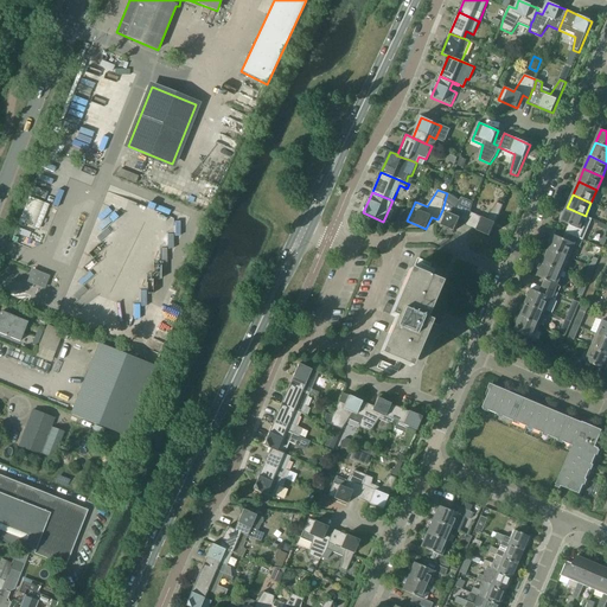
[(39,229),(49,205),(29,197),(19,222),(39,229)]
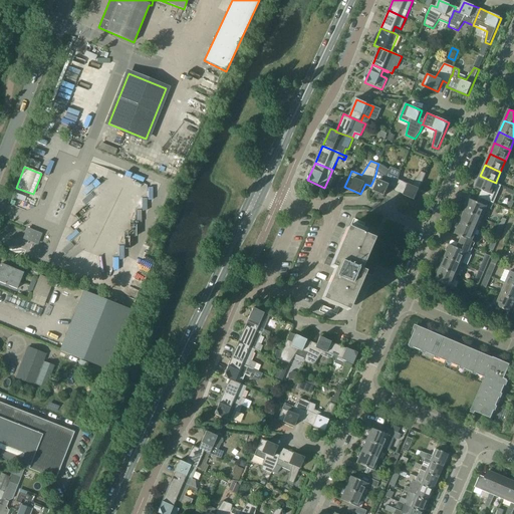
[(370,186),(368,189),(386,196),(390,186),(395,188),(396,188),(399,180),(401,172),(392,168),(386,177),(376,171),(374,178),(370,186)]
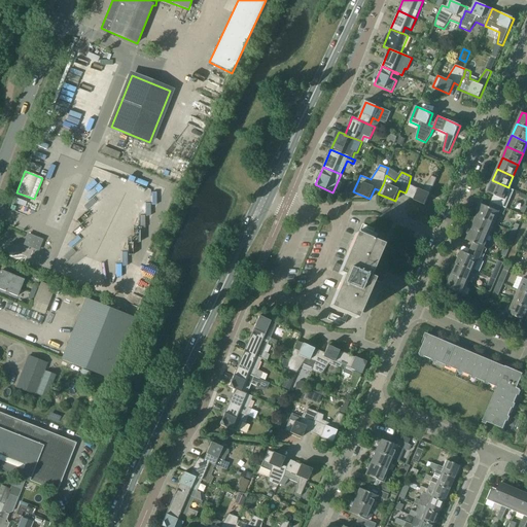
[(406,192),(405,192),(403,196),(425,206),(437,178),(432,176),(422,190),(409,184),(406,192)]
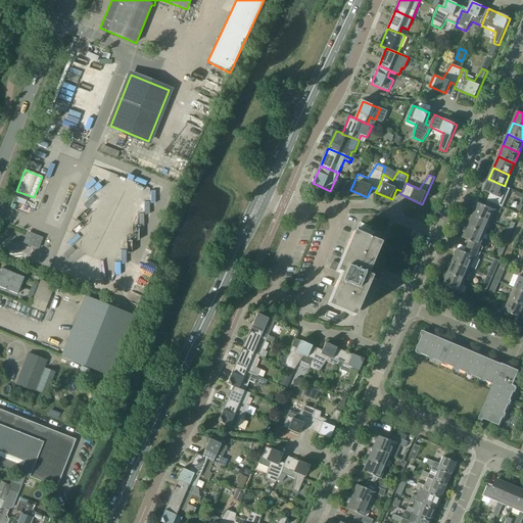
[(483,190),(491,194),(488,200),(503,206),(511,188),(505,185),(505,186),(488,179),(483,190)]
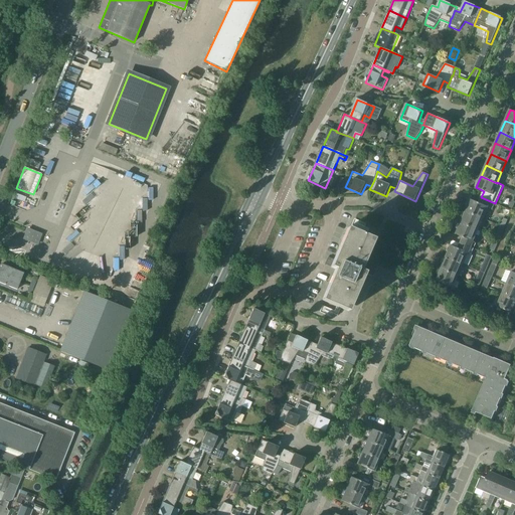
[(471,200),(466,211),(483,219),(488,208),(492,209),(495,203),(481,197),(478,203),(471,200)]
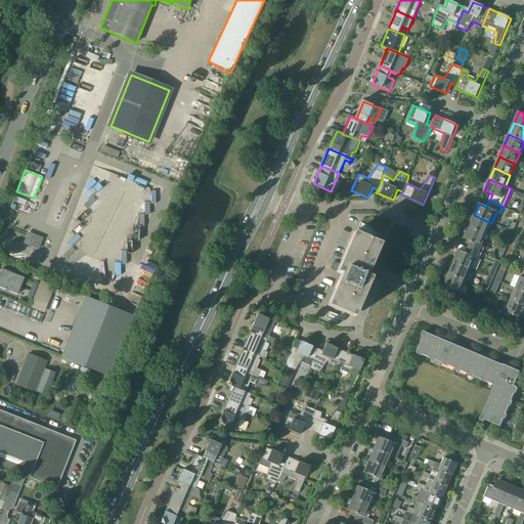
[(469,227),(486,234),(491,223),(474,215),(469,227)]
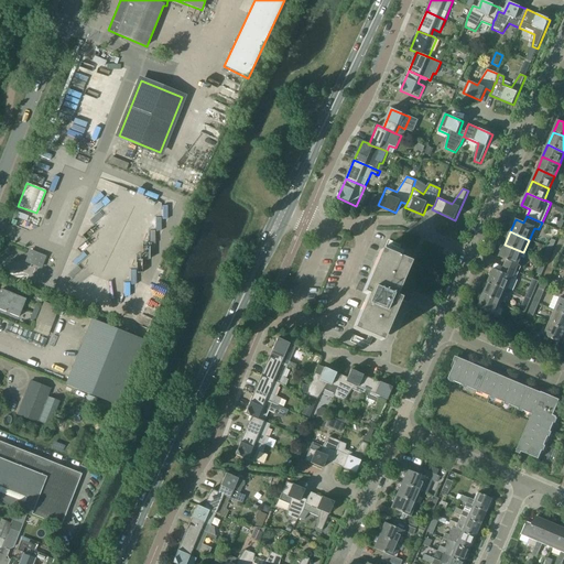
[(551,238),(546,248),(552,250),(556,241),(551,238)]
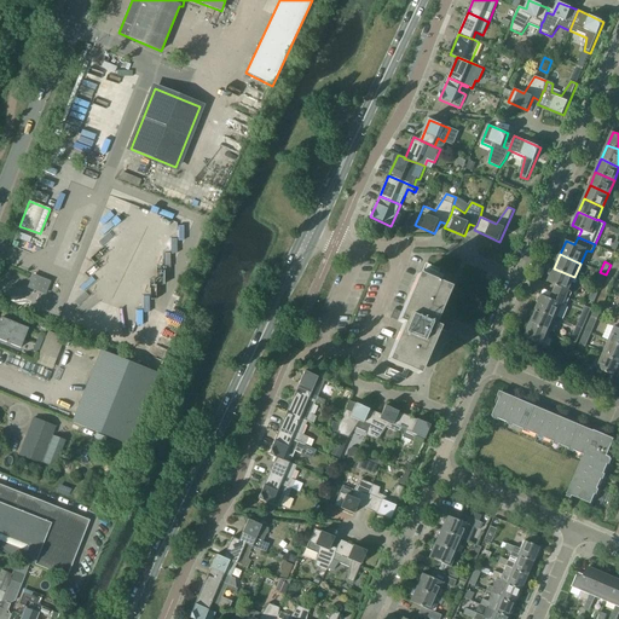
[(608,276),(615,279),(618,268),(618,264),(614,262),(608,276)]
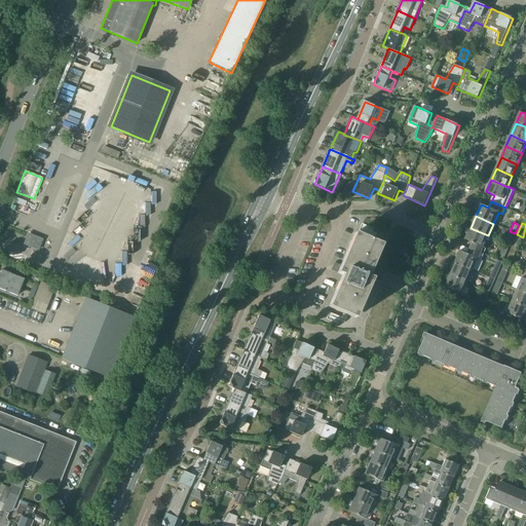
[(465,239),(475,243),(472,250),(483,255),(486,249),(484,247),(488,235),(471,228),(465,239)]
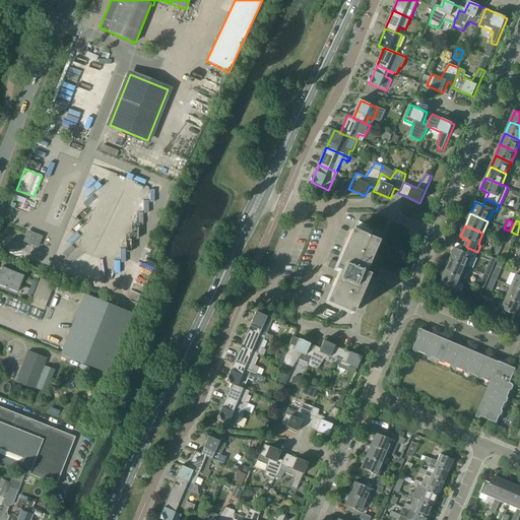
[(504,229),(499,240),(504,243),(509,231),(504,229)]
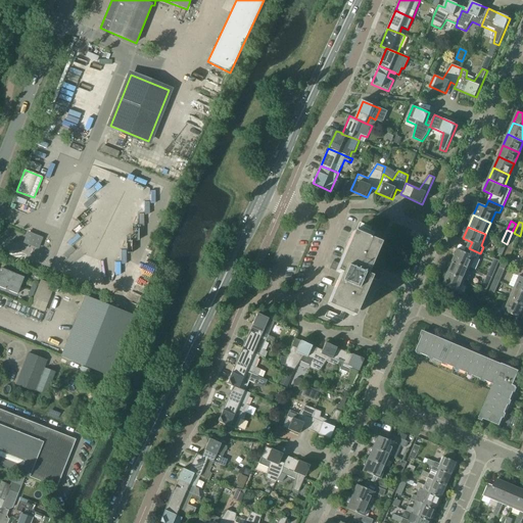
[(43,238),(28,232),(24,243),(39,249),(43,238)]
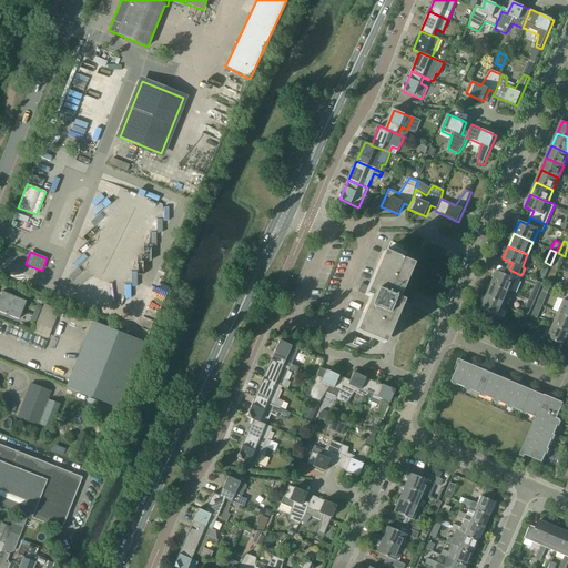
[(357,292),(371,297),(356,333),(381,343),(399,300),(394,297),(409,264),(384,253),(369,287),(361,284),(357,292)]
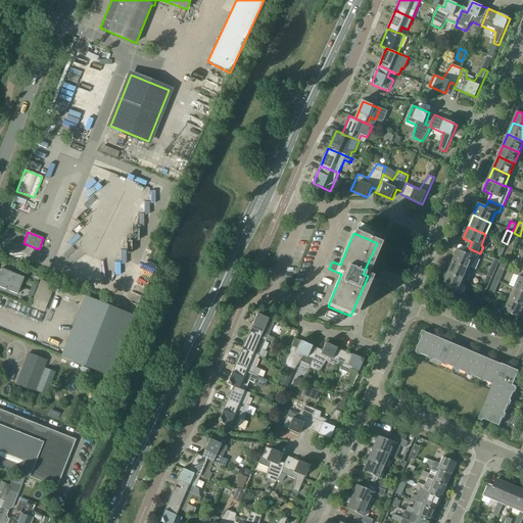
[(520,236),(514,233),(509,245),(515,247),(520,236)]
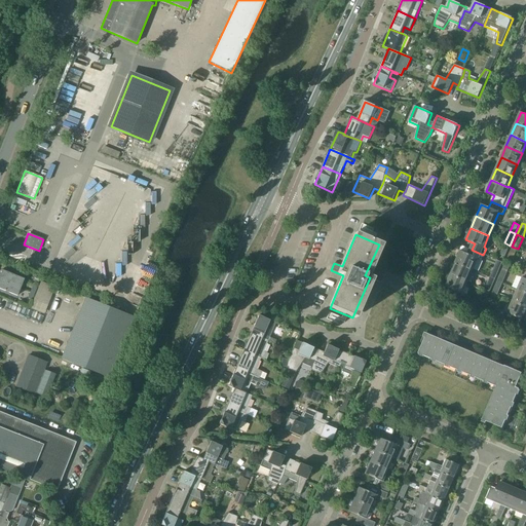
[(504,242),(499,255),(504,257),(510,246),(504,242)]
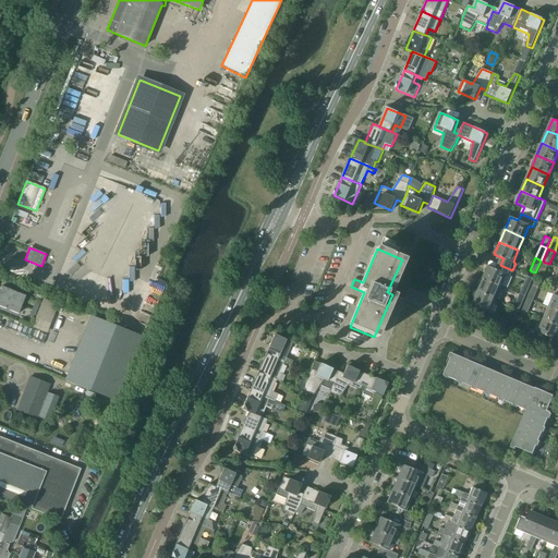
[(549,264),(543,262),(538,274),(544,277),(549,264)]
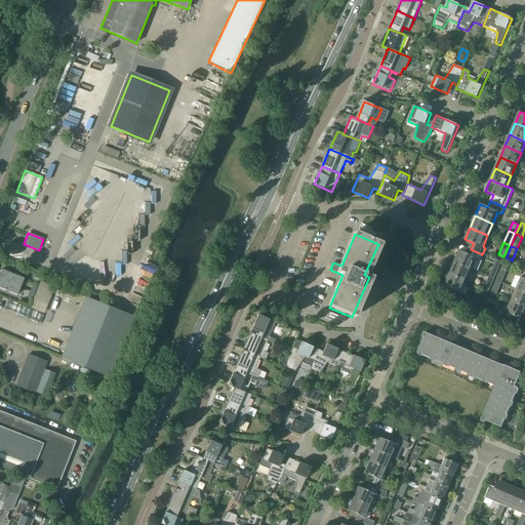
[(469,254),(459,250),(454,263),(473,270),(478,258),(480,259),(482,254),(471,249),(469,254)]
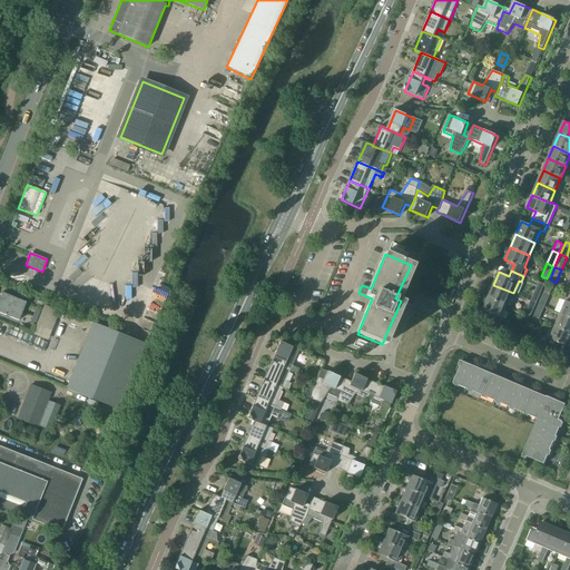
[(488,297),(508,306),(513,293),(493,285),(488,297)]
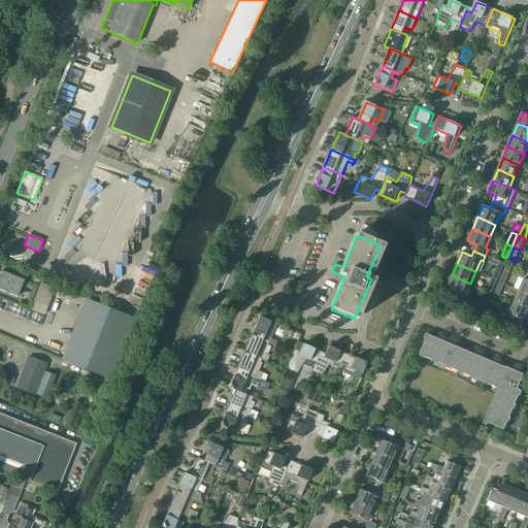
[(506,265),(499,283),(504,285),(512,267),(506,265)]
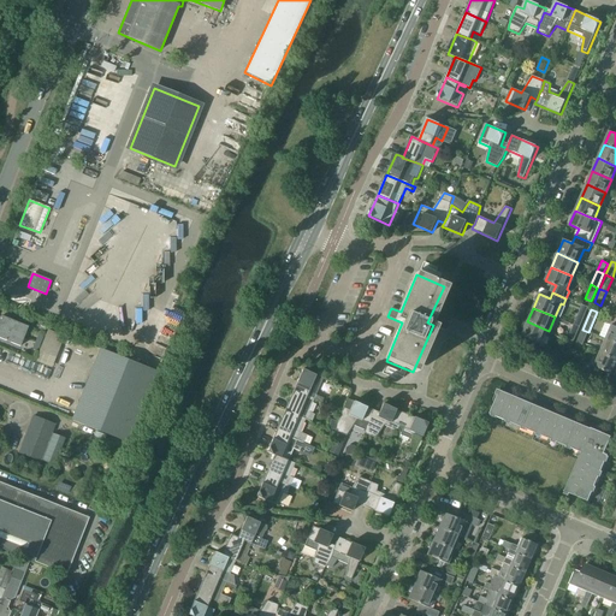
[(574,325),(580,329),(584,319),(578,315),(574,325)]
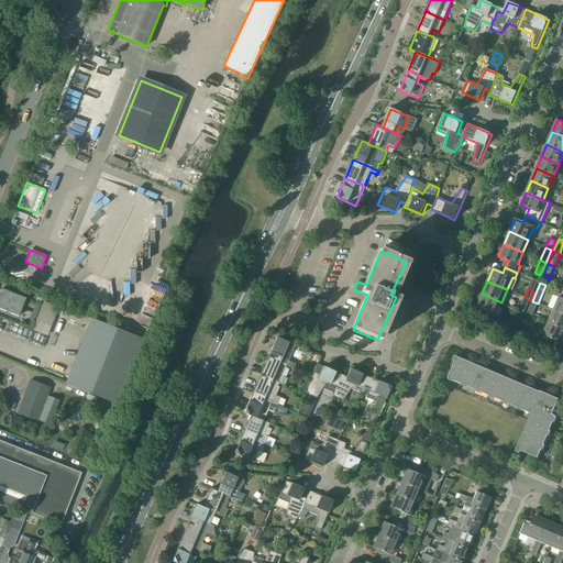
[(2,290),(0,295),(0,299),(22,309),(25,299),(2,290)]
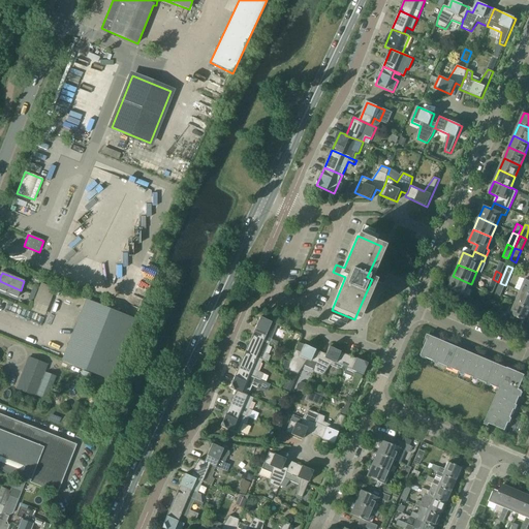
[(520,277),(515,289),(520,291),(528,294),(528,274),(525,273),(523,278),(520,277)]
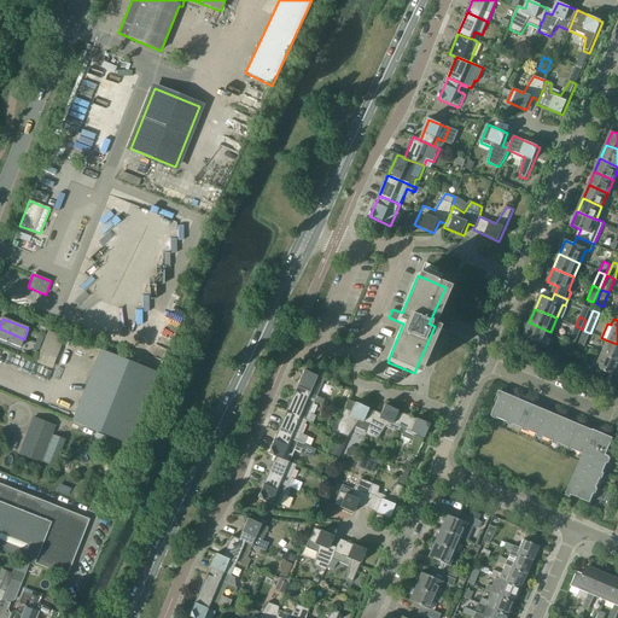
[(523,337),(534,342),(531,348),(544,354),(547,348),(544,347),(551,332),(529,322),(523,337)]
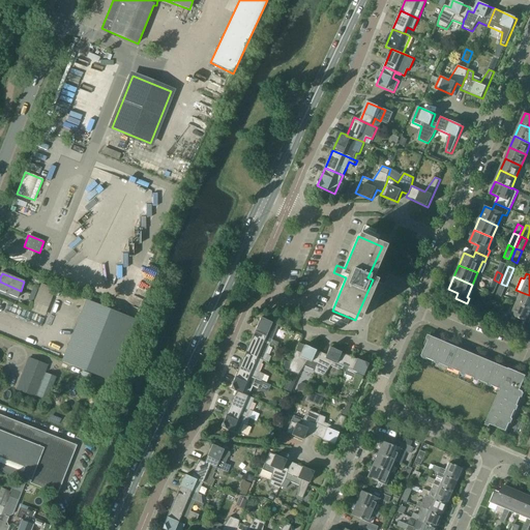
[(489,292),(494,294),(499,283),(494,280),(489,292)]
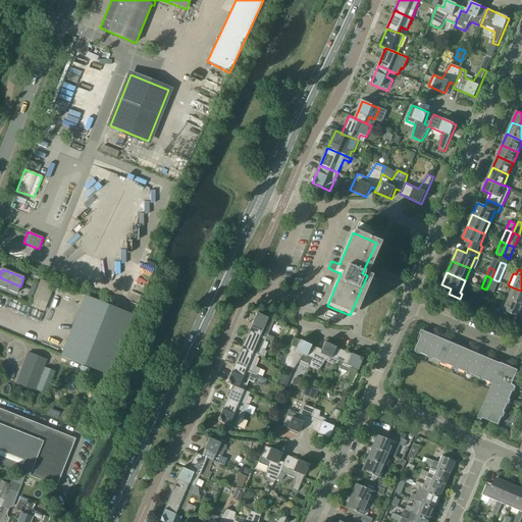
[(0,288),(17,295),(20,286),(0,277),(0,288)]
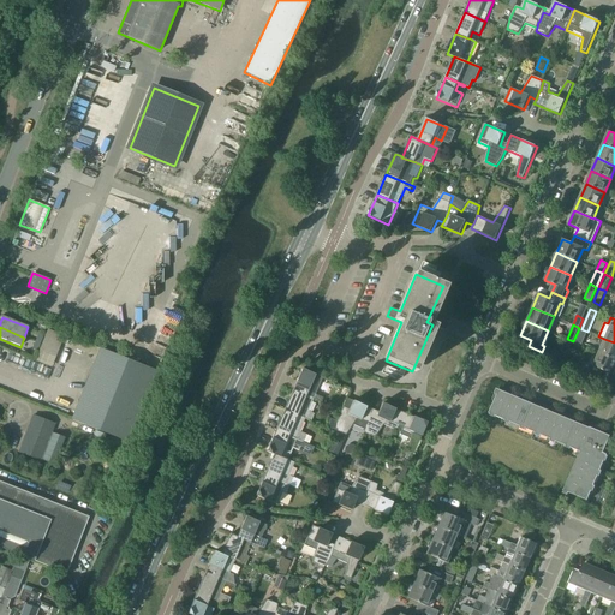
[(65,335),(48,329),(40,351),(57,357),(65,335)]
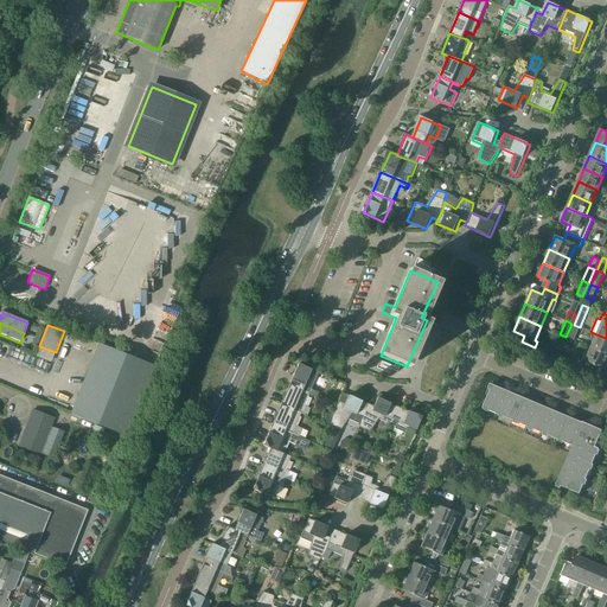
[(580,327),(574,325),(568,338),(574,340),(580,327)]
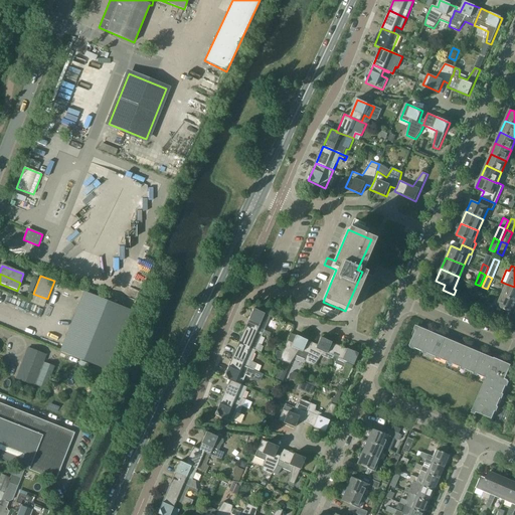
[(480,286),(475,284),(470,295),(475,297),(480,286)]
